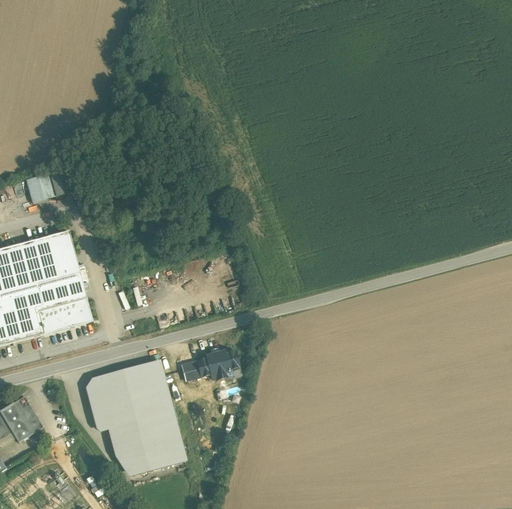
[(50,172),(27,178),(33,201),(56,195),(50,172)]
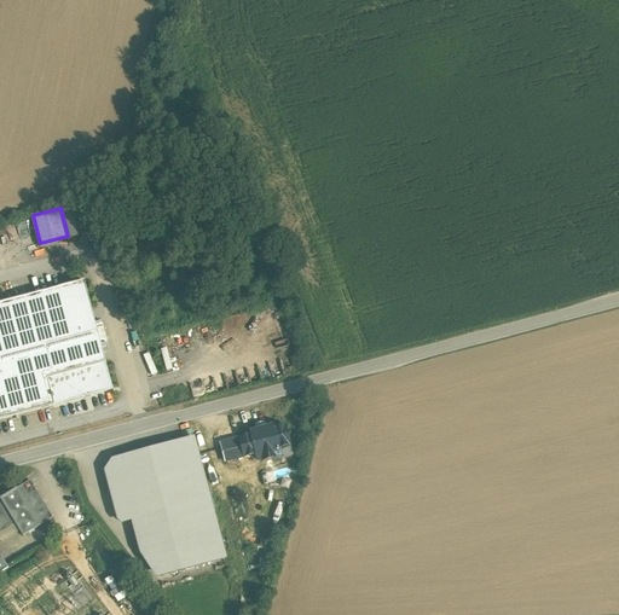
[(84,277),(0,299),(0,415),(53,401),(47,375),(105,359),(84,277)]
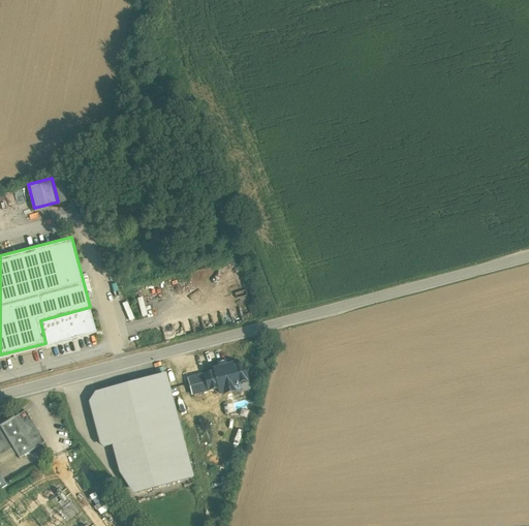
[(157,279),(145,283),(151,303),(162,300),(157,279)]
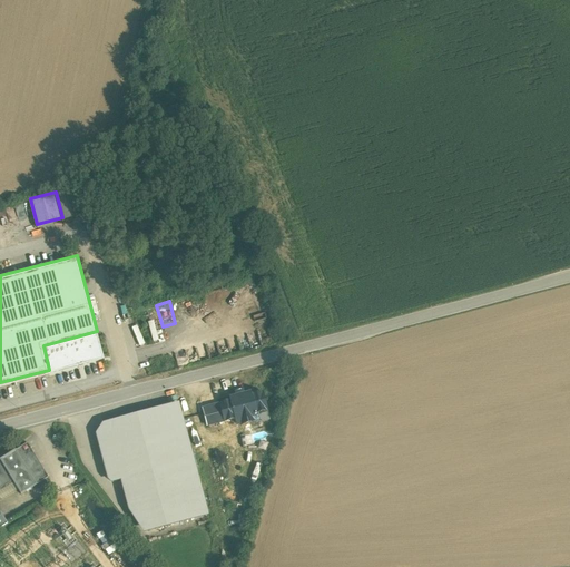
[(97,331),(43,345),(49,370),(104,355),(97,331)]
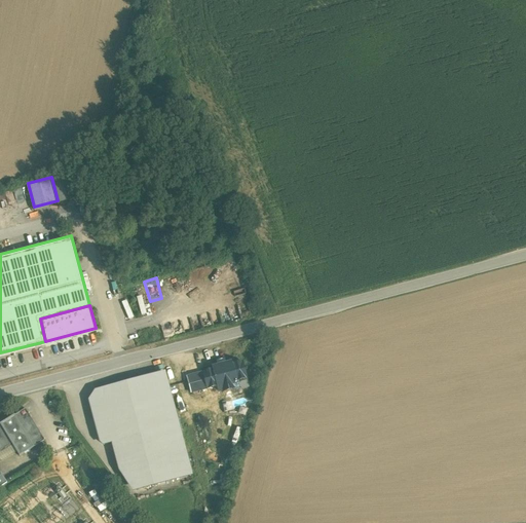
[(213,368),(203,371),(208,385),(217,383),(219,390),(238,385),(236,378),(246,376),(242,361),(234,362),(233,360),(212,365),(213,368)]
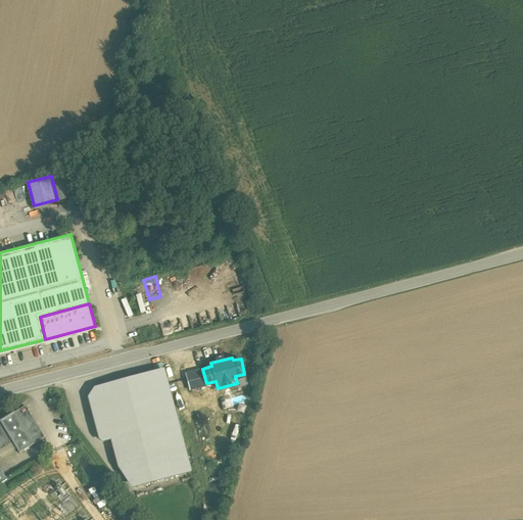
[(162,367),(85,388),(99,441),(110,438),(125,488),(191,470),(162,367)]
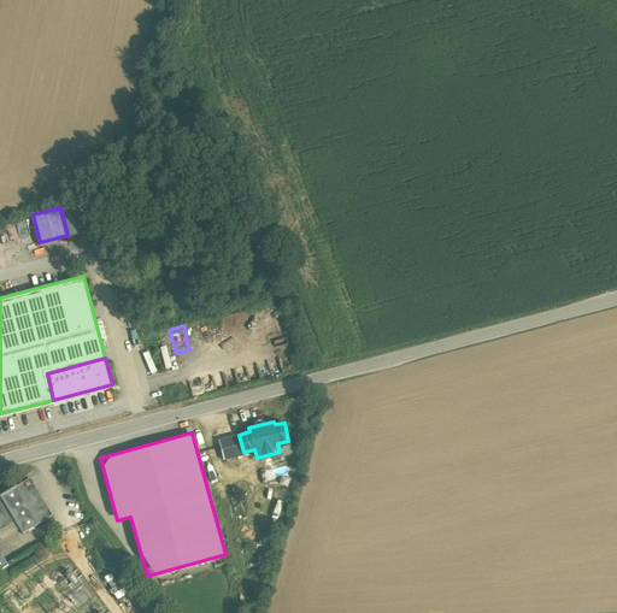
[(244,452),(239,435),(221,438),(224,457),(244,452)]
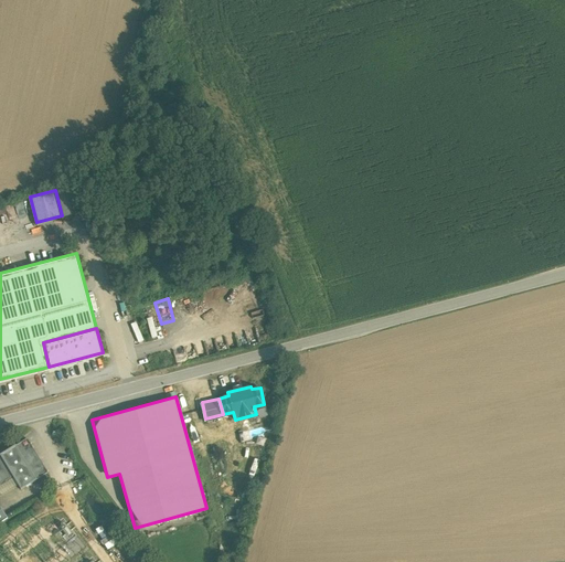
[(48,470),(27,436),(16,444),(35,477),(48,470)]
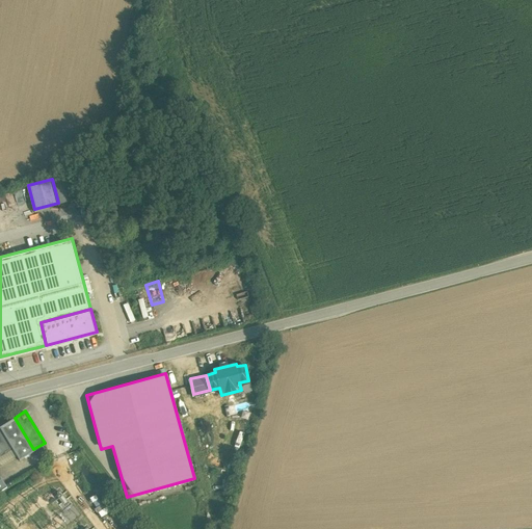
[(0,425),(0,454),(1,453),(12,447),(19,458),(33,449),(15,418),(0,425)]
